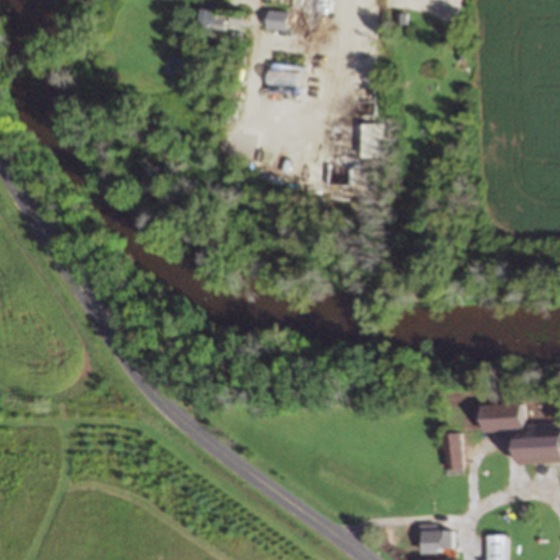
[(214,13),(198,10),(196,25),(211,28),(214,13)]
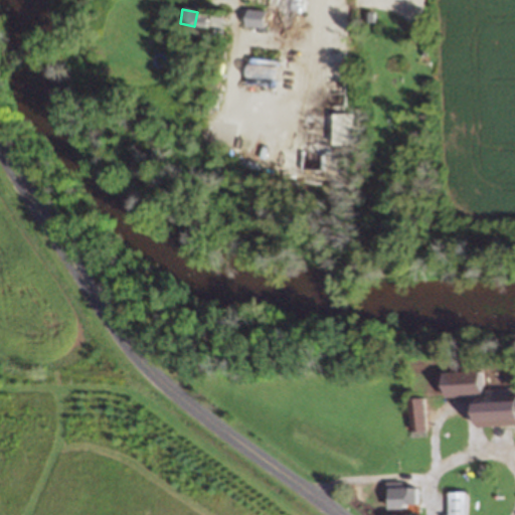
[(481,371),(440,371),(440,396),(481,396),(481,371)]
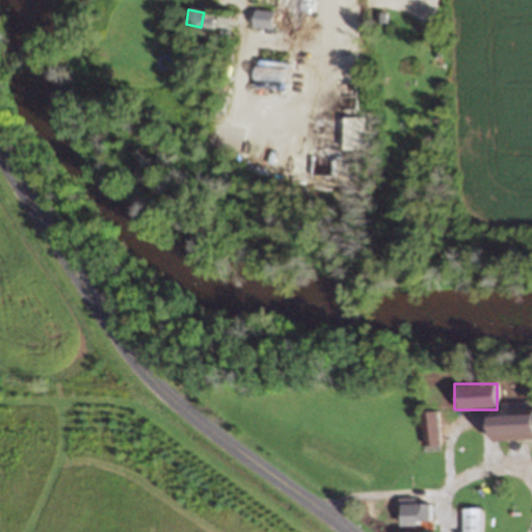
[(436,446),(435,410),(421,411),(422,446),(436,446)]
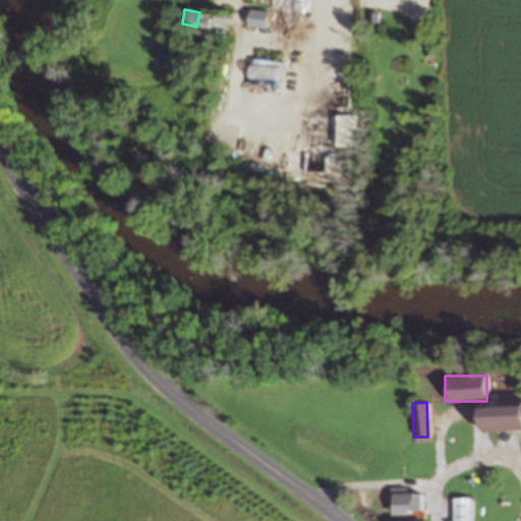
[(520,430),(520,405),(475,405),(475,430),(520,430)]
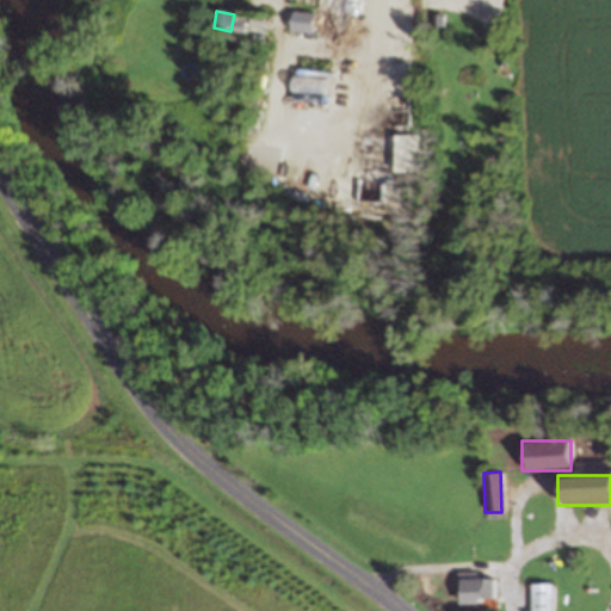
[(458,602),(494,600),(493,576),(458,579),(458,602)]
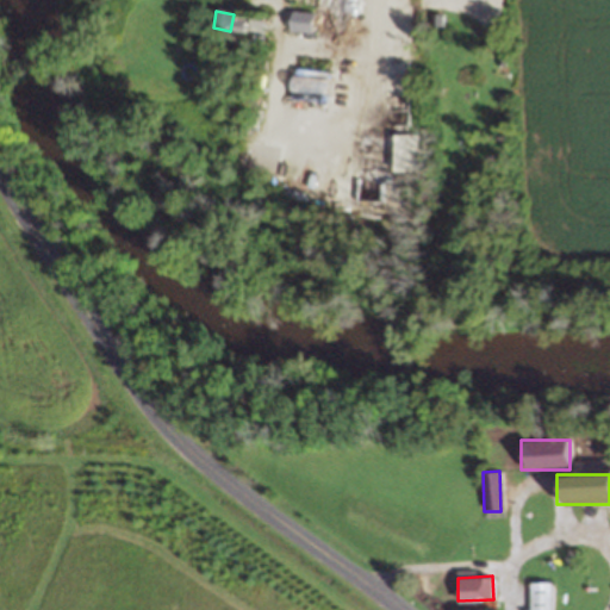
[(528,609),(551,609),(552,582),(529,582),(528,609)]
